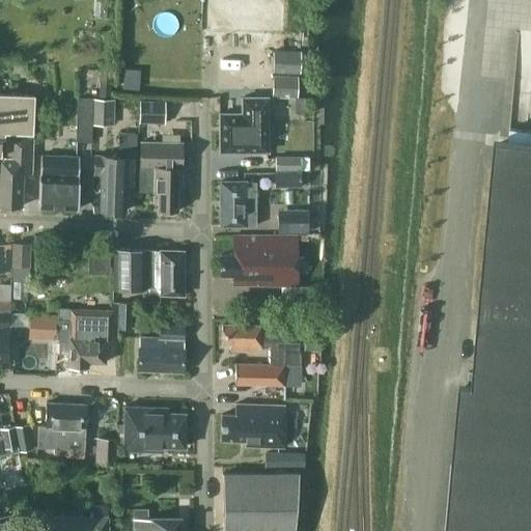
[(299,50),(272,50),(272,73),(299,73),(299,50)]
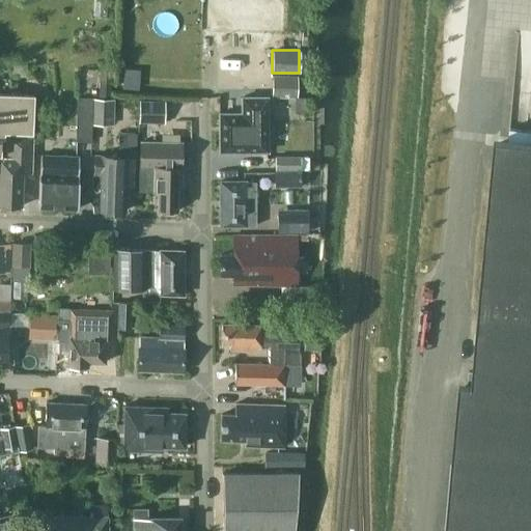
[(138,89),(140,70),(123,68),(122,88),(138,89)]
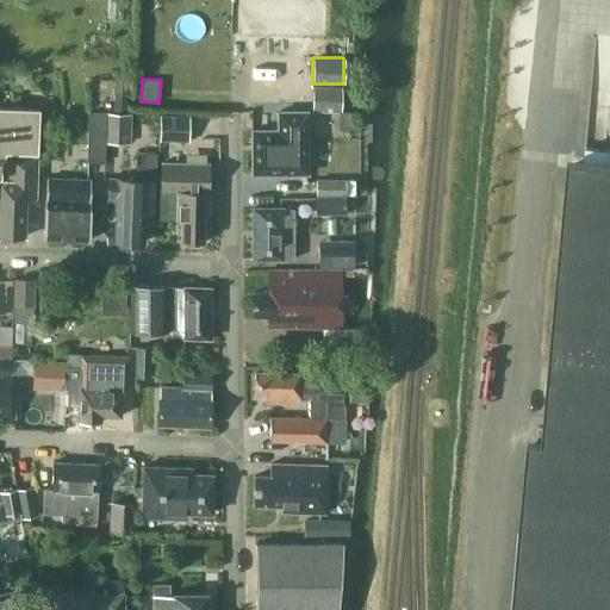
[(126,95),(126,81),(114,80),(113,95),(126,95)]
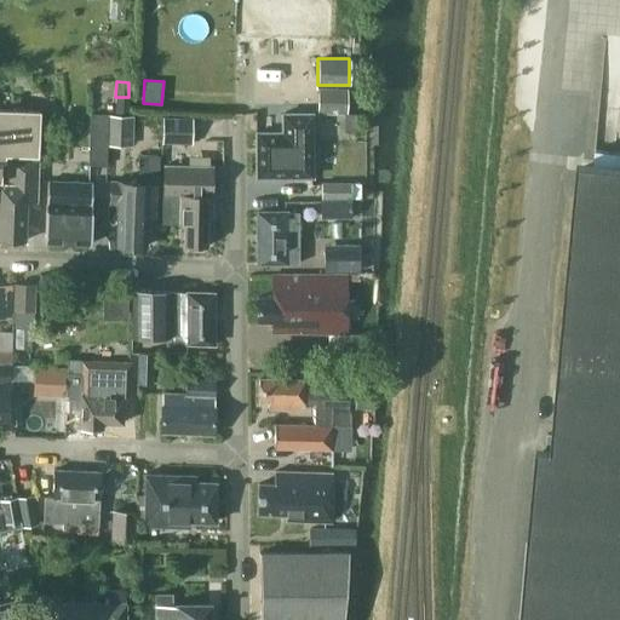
[(346,89),(317,87),(316,114),(345,114),(346,89)]
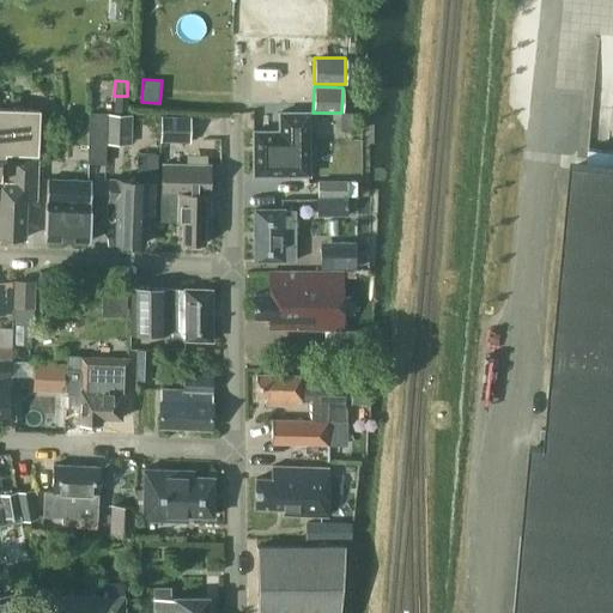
[(0,158),(2,158),(2,156),(2,152),(36,153),(37,109),(0,107),(0,158)]
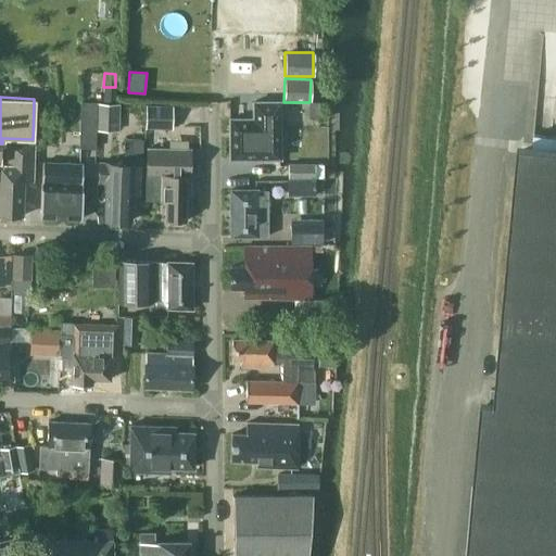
[(97,103),(97,101),(80,101),(78,148),(95,149),(96,129),(97,103)]
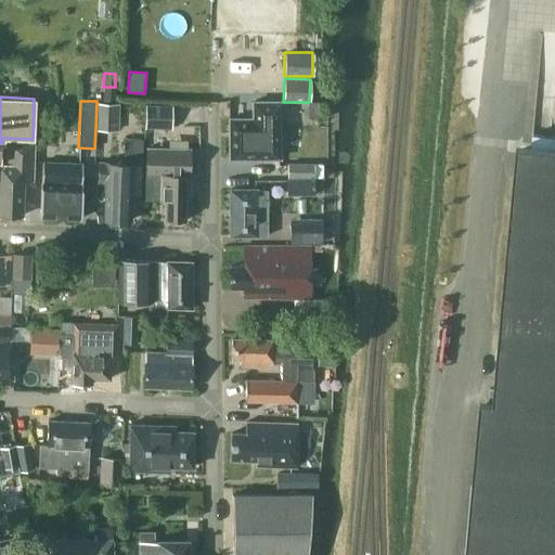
[(253,118),(229,119),(228,157),(278,157),(279,101),(253,102),(253,118)]
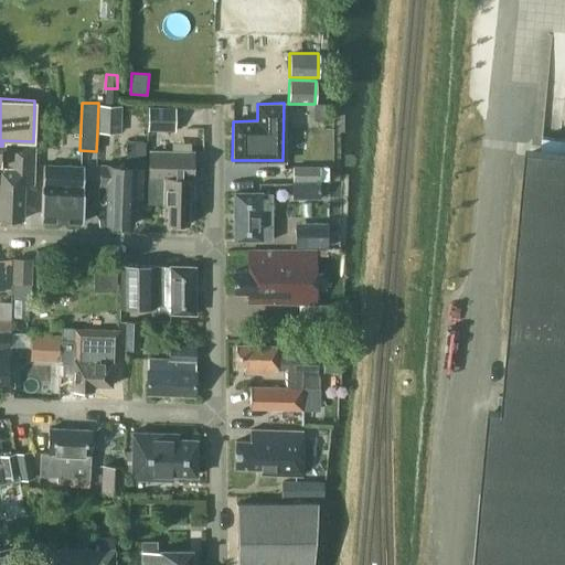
[(120,105),(98,105),(97,131),(119,132),(120,105)]
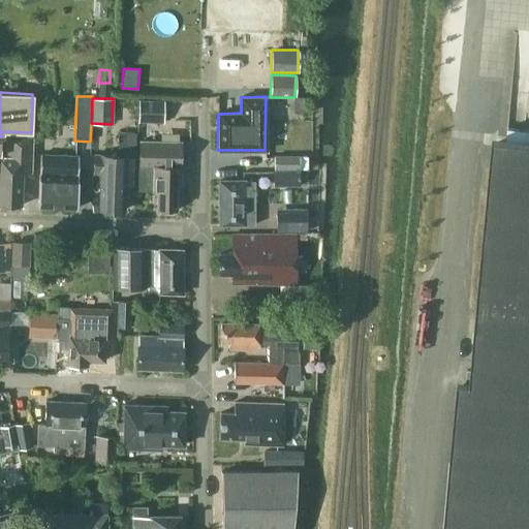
[(138,101),(137,122),(157,123),(163,123),(163,101),(138,100),(138,101)]
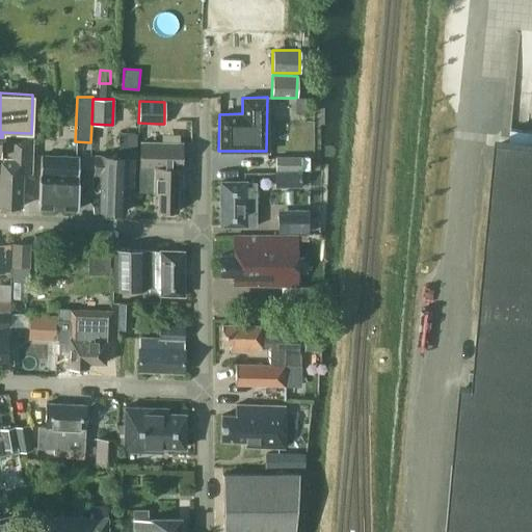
[(138,149),(138,132),(124,132),(124,149),(138,149)]
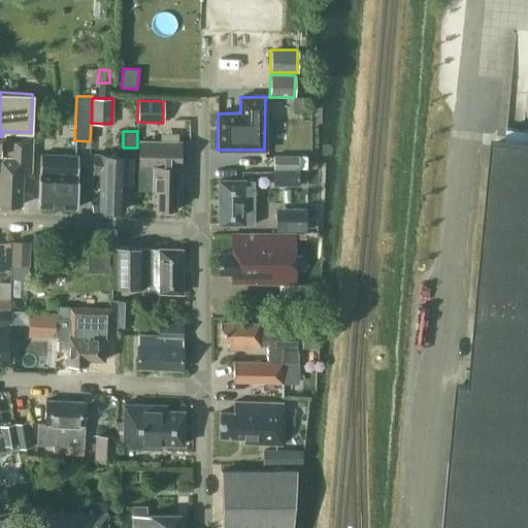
[(0,136),(0,153),(1,153),(1,157),(0,156),(0,203),(20,205),(21,172),(30,172),(31,136),(2,134),(2,136),(0,136)]
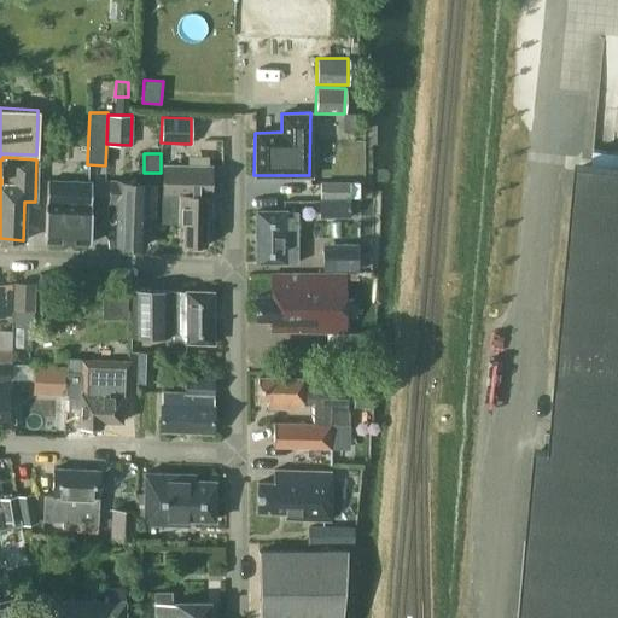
[(617,617),(617,167),(573,163),(549,448),(532,447),(518,617),(617,617)]
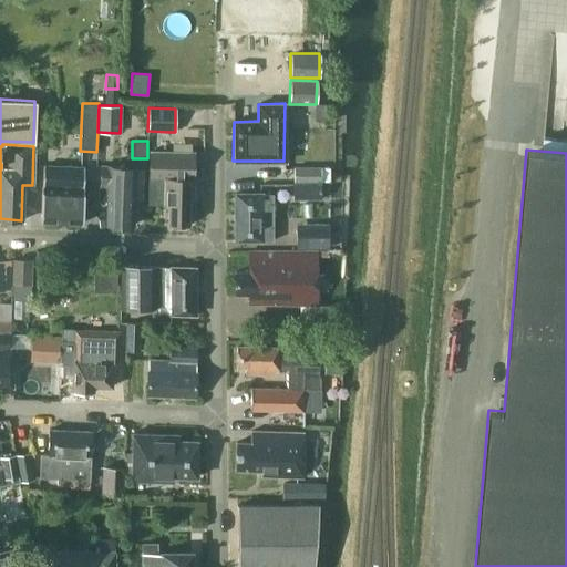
[(147,177),(147,203),(163,203),(166,203),(166,208),(166,222),(187,222),(187,197),(191,197),(192,152),(168,151),(148,151),(147,177)]
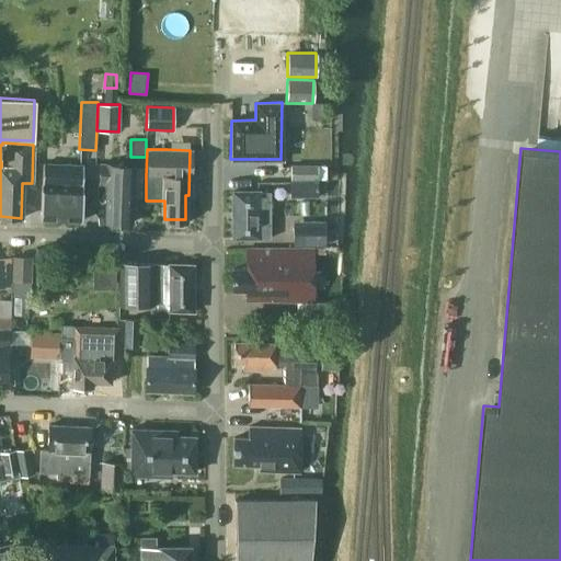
[(82,165),(41,163),(39,219),(80,220),(82,165)]
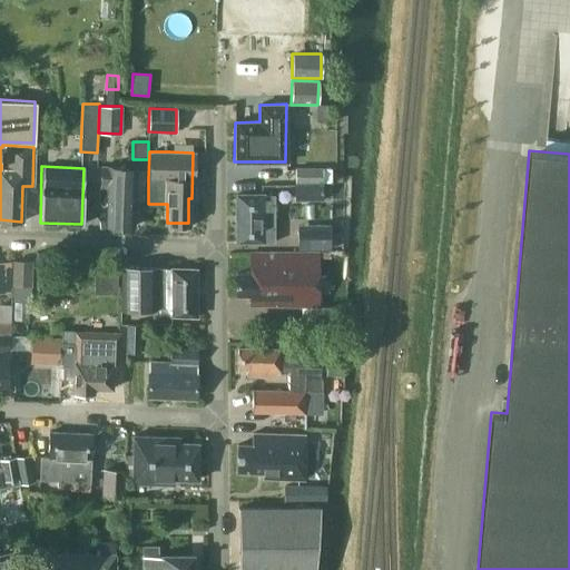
[(100,167),(100,184),(107,184),(105,225),(133,226),(134,200),(135,168),(100,167)]
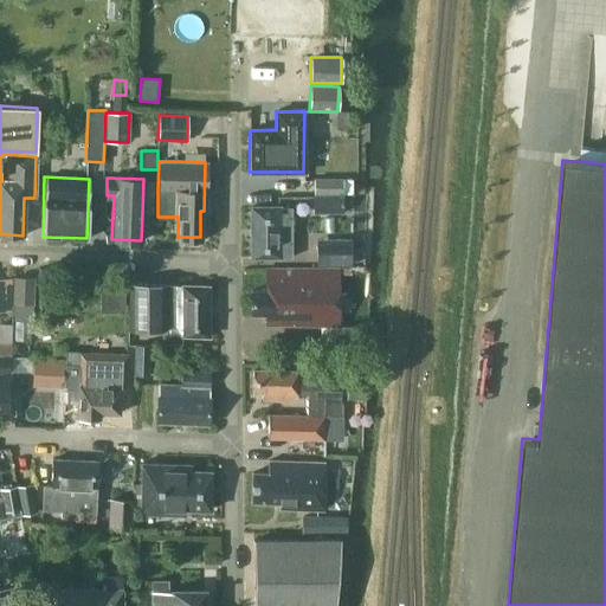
[(352,178),(341,178),(314,178),(314,194),(342,195),(353,195),(352,178)]
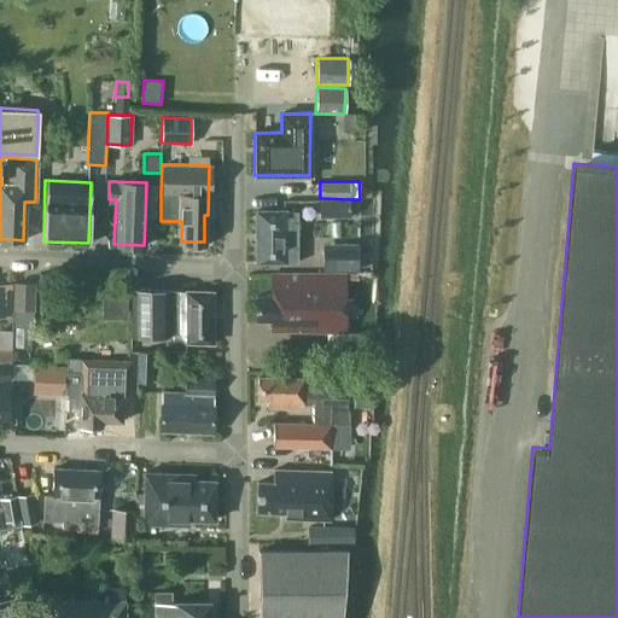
[(349,199),(320,198),(320,199),(319,199),(320,219),(349,217),(349,199)]
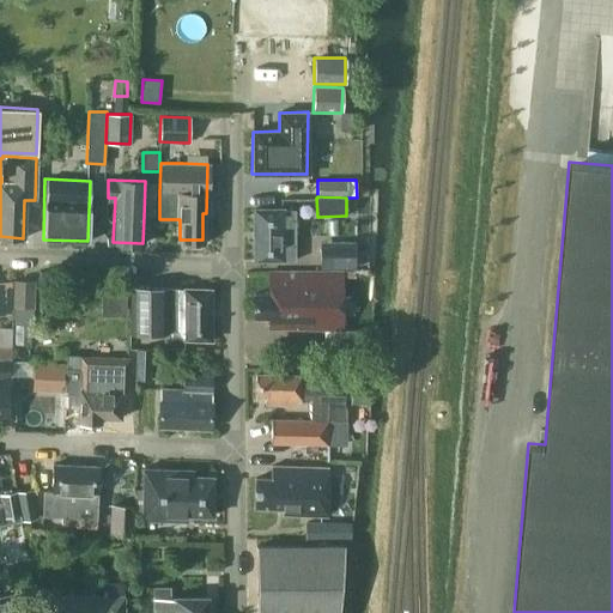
[(292,260),(291,208),(253,210),(253,260),(292,260)]
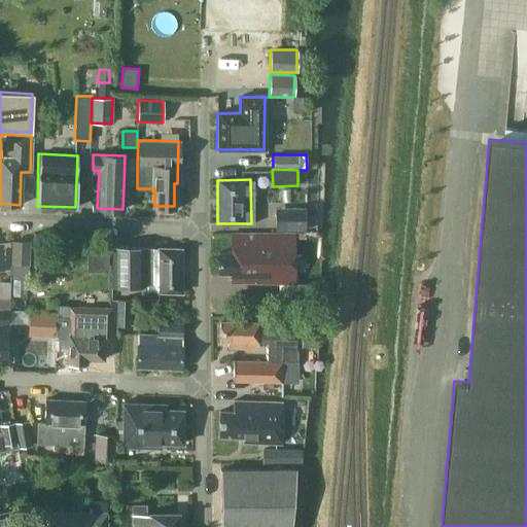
[(305,231),(305,208),(275,208),(275,231),(305,231)]
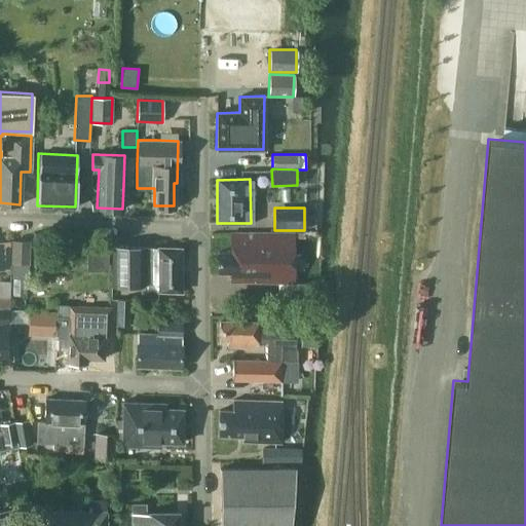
[(293,282),(292,232),(231,232),(231,251),(217,252),(217,272),(230,272),(230,283),(293,282)]
